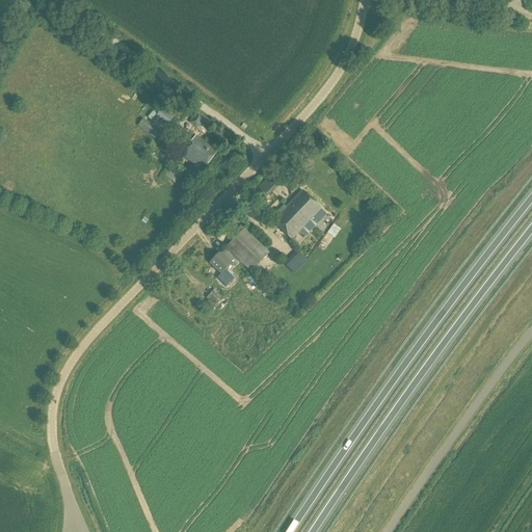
[(157,112),(151,122),(162,130),(168,122),(157,112)]
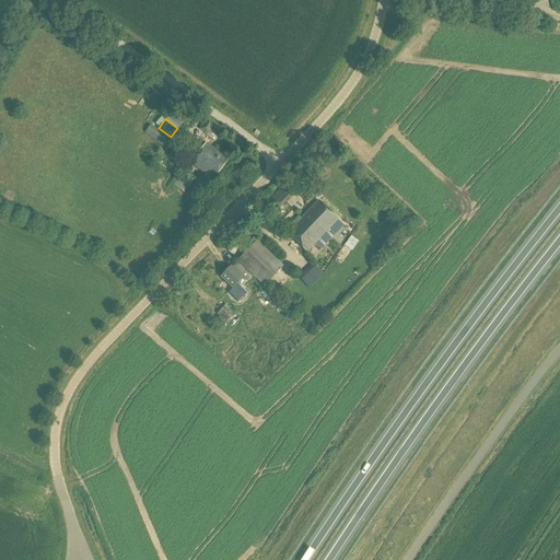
[(210,133),(218,140),(224,131),(217,125),(210,133)]
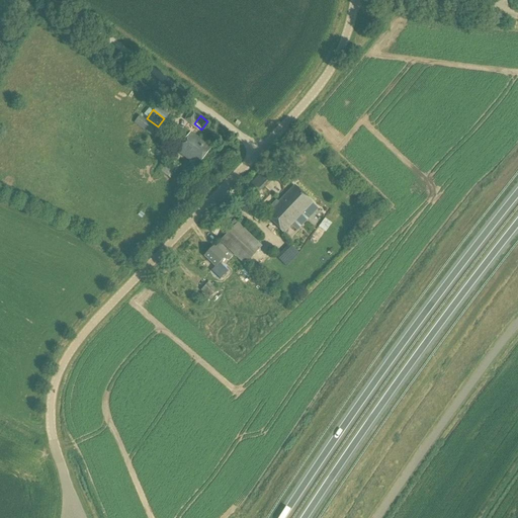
[(145,121),(139,117),(135,123),(140,127),(145,121)]
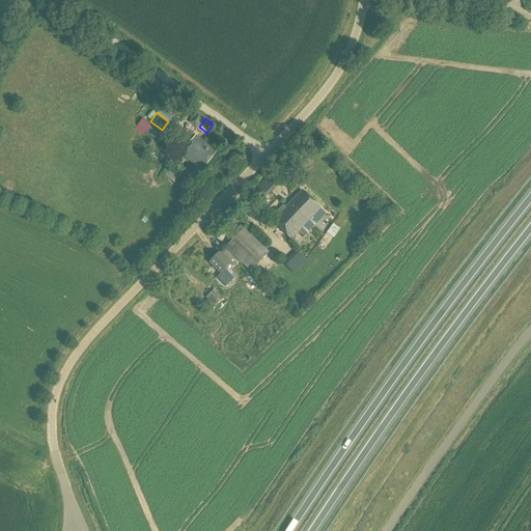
[(148,135),(154,138),(159,133),(154,129),(148,135)]
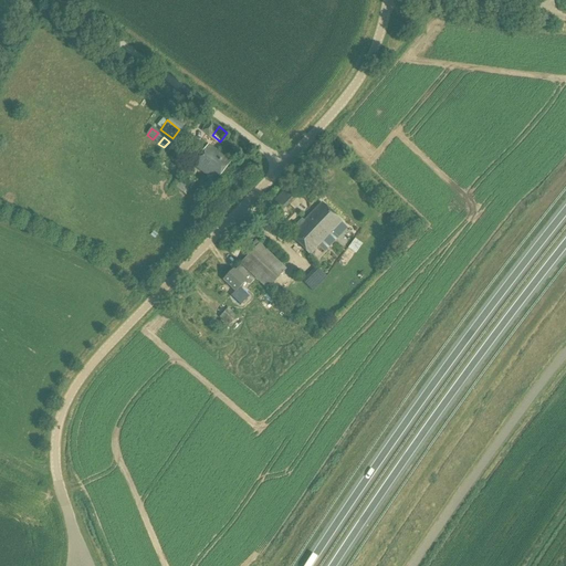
[(215,182),(230,161),(209,145),(192,166),(215,182)]
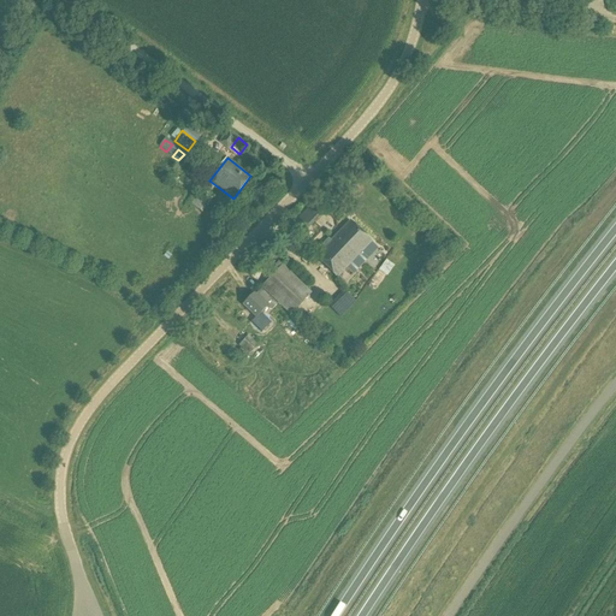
[(184,172),(190,177),(195,171),(190,166),(184,172)]
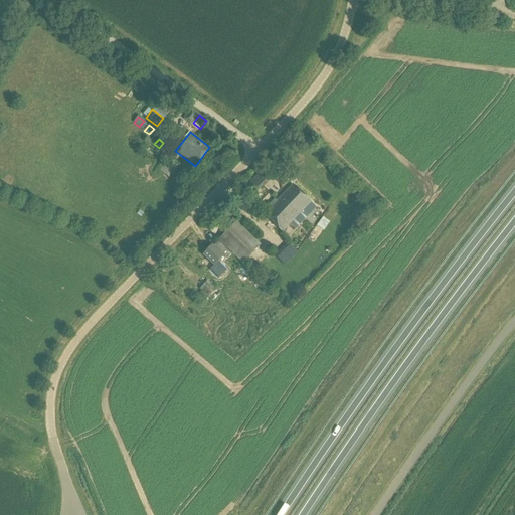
[(169,178),(179,165),(170,157),(160,171),(169,178)]
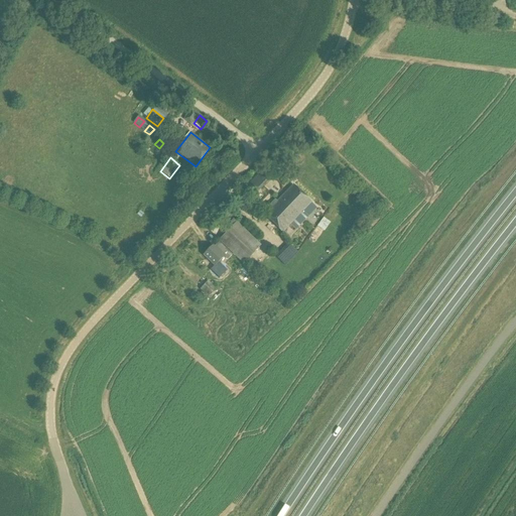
[(268,180),(269,180),(261,172),(260,173),(244,190),(252,199),(268,180)]
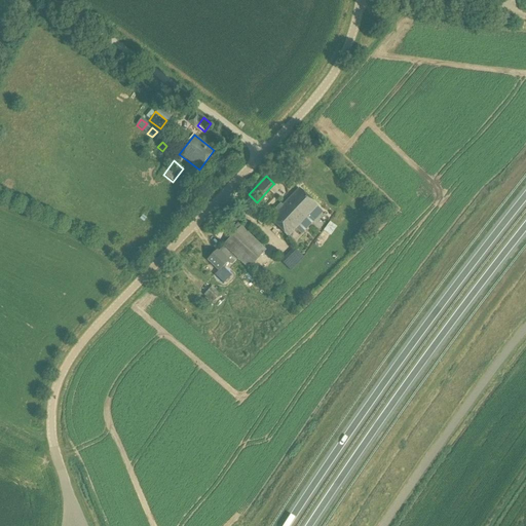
[(288,237),(316,207),(299,189),(269,220),(288,237)]
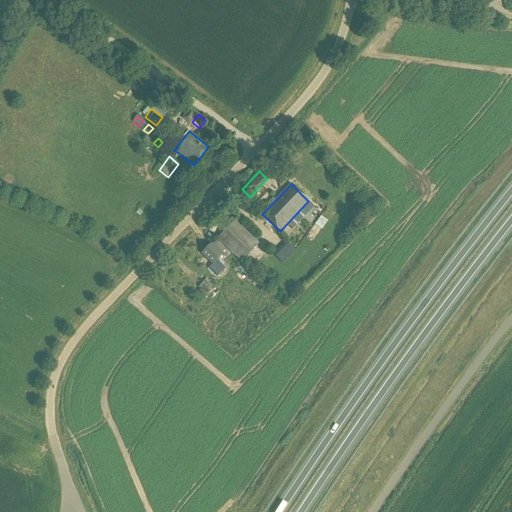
[(325,217),(319,225),(325,230),(331,221),(325,217)]
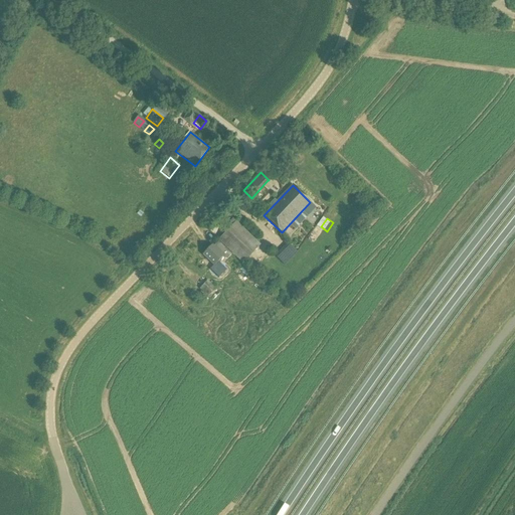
[(242,264),(261,245),(236,221),(218,240),(242,264)]
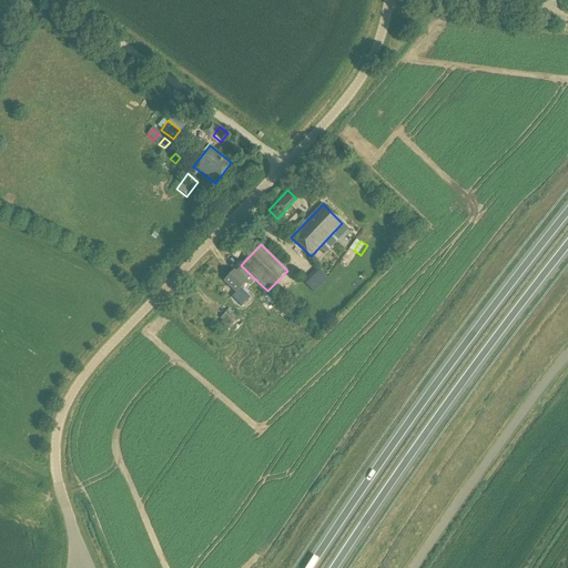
[(255,281),(241,266),(235,272),(234,271),(223,282),(234,292),(231,296),(241,306),(249,297),(241,290),(246,283),(246,282),(250,285),(255,281)]
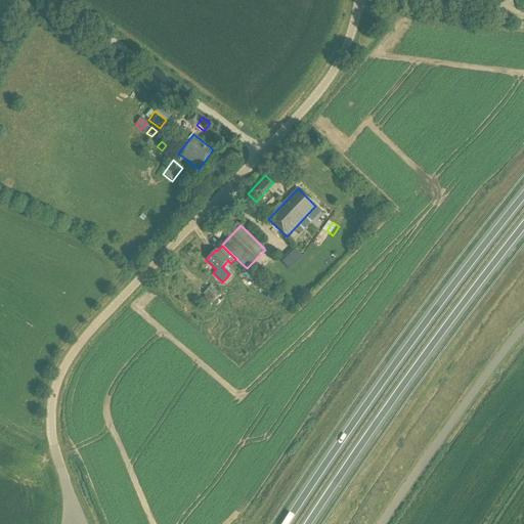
[(299,250),(286,262),(295,271),(308,258),(299,250)]
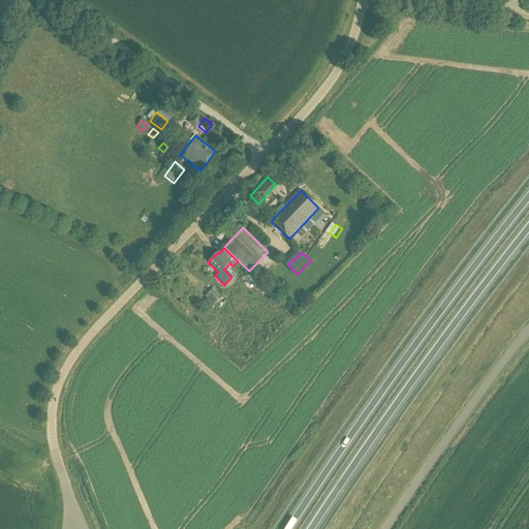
[(270,253),(266,256),(270,266),(275,262),(270,253)]
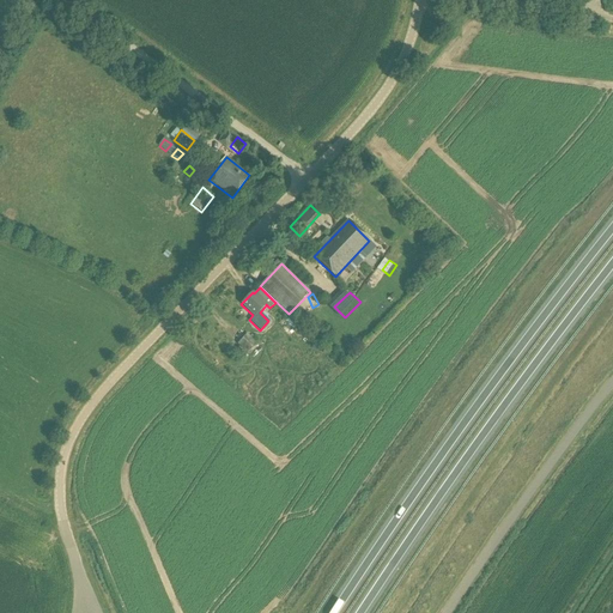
[(259,345),(247,333),(237,341),(249,353),(259,345)]
